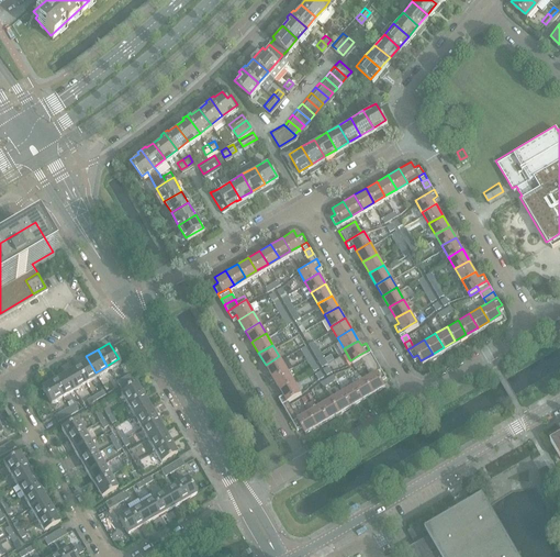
[(359,355),(361,359),(362,360),(372,355),(369,349),(359,355)]
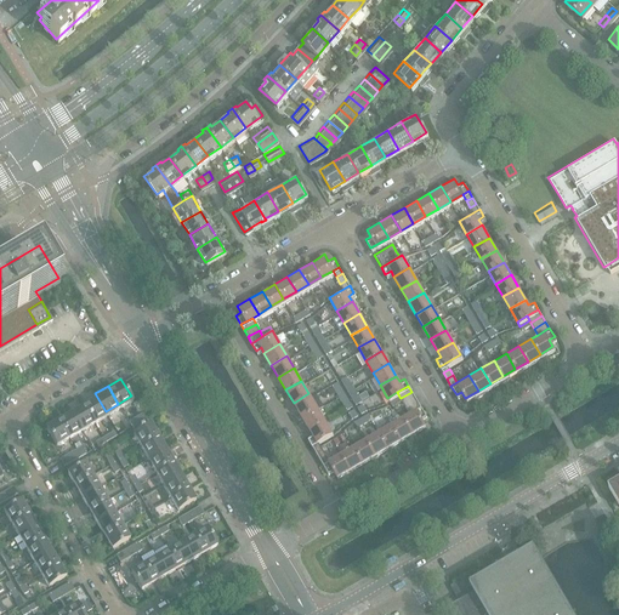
[(399,397),(397,392),(387,398),(391,402),(399,397)]
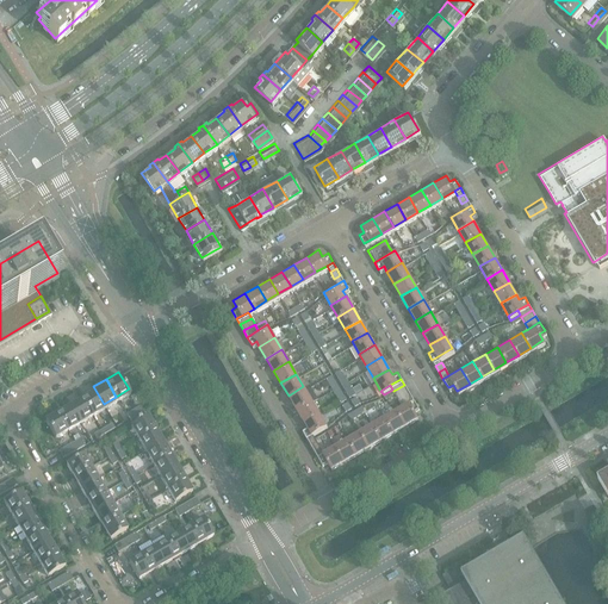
[(397,397),(408,391),(404,385),(394,391),(397,397)]
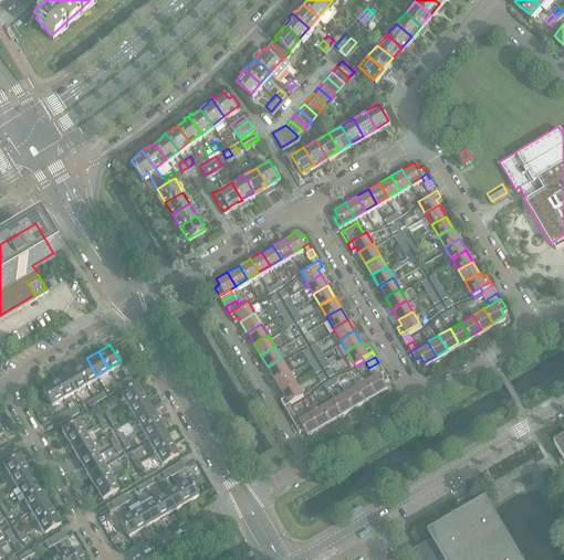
[(96,374),(86,358),(75,365),(84,381),(96,374)]
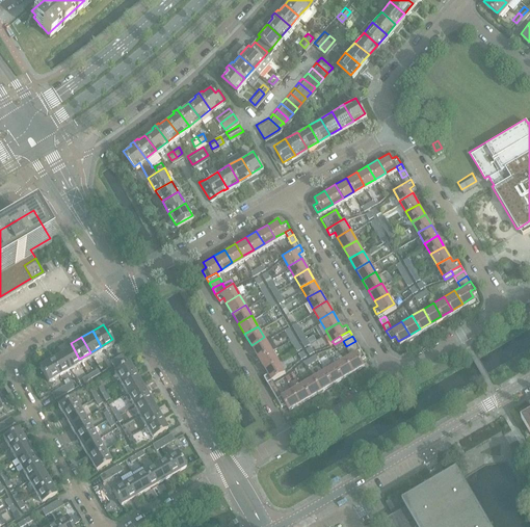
[(264,337),(252,345),(258,356),(270,347),(264,337)]
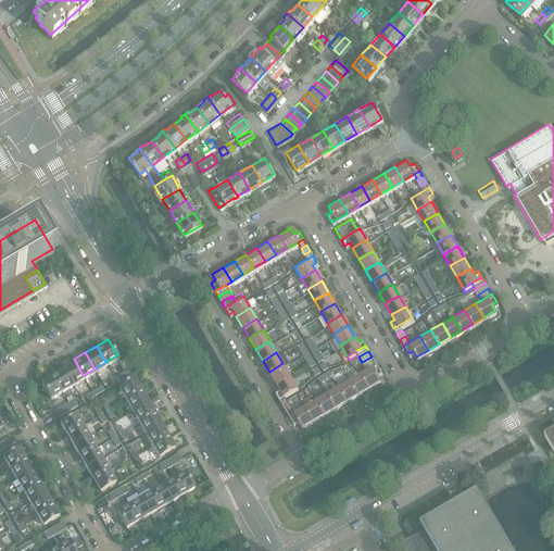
[(365,368),(375,362),(372,357),(362,362),(365,368)]
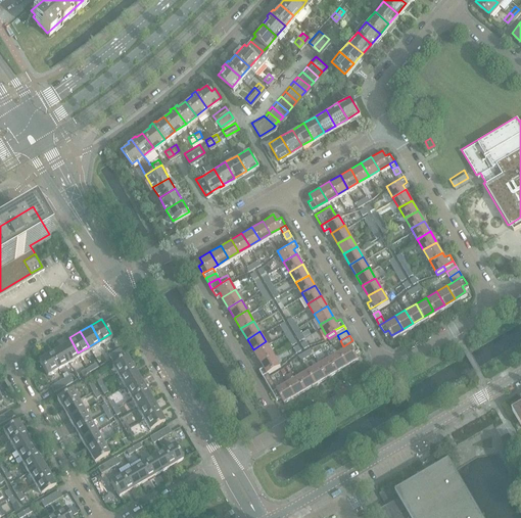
[(78,352),(69,337),(58,343),(67,359),(78,352)]
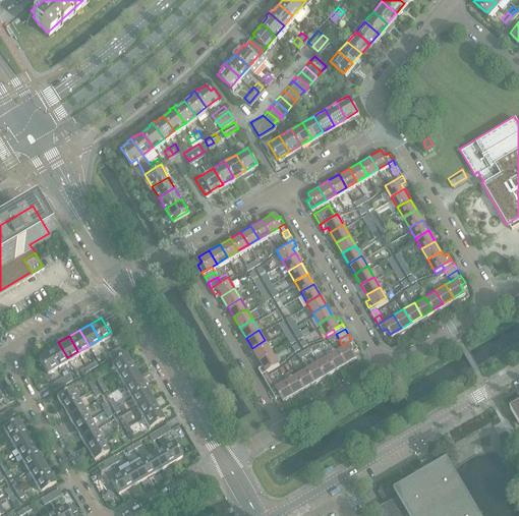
[(337,348),(344,360),(355,354),(351,349),(356,346),(351,339),(342,345),(337,348)]
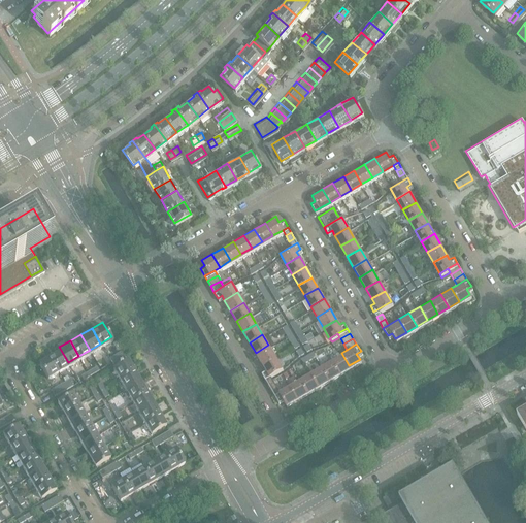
[(268,345),(256,353),(262,363),(274,356),(268,345)]
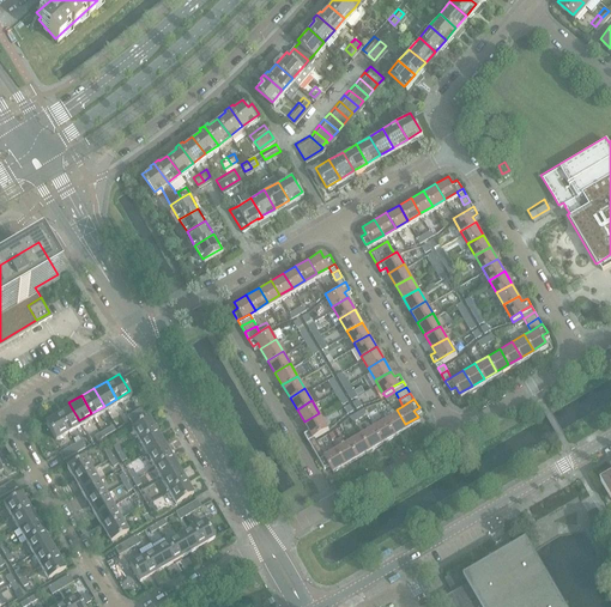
[(79,420),(68,402),(56,410),(66,428),(79,420)]
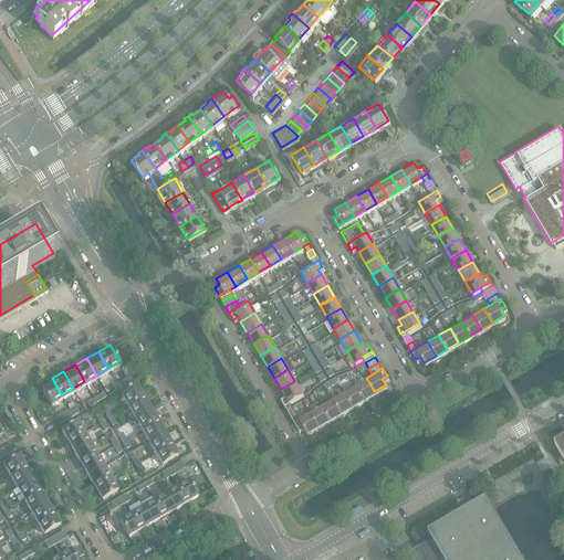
[(61,394),(52,378),(40,386),(50,401),(61,394)]
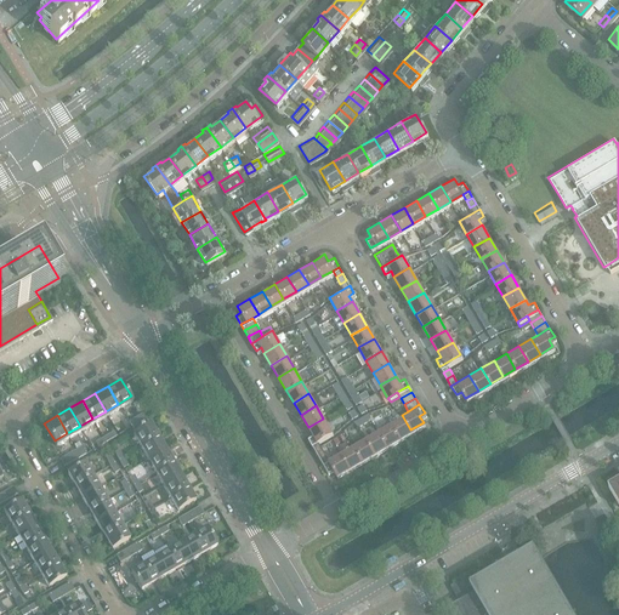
[(134,428),(147,420),(143,415),(137,419),(130,422),(134,428)]
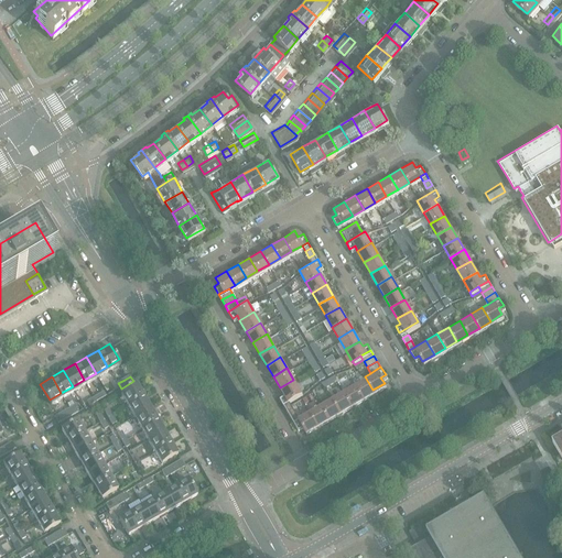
[(353,383),(361,396),(373,390),(365,376),(353,383)]
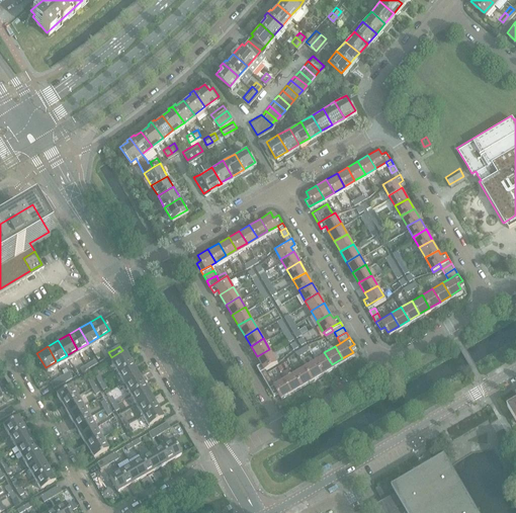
[(122,350),(111,357),(109,358),(115,368),(131,360),(124,349),(122,350)]
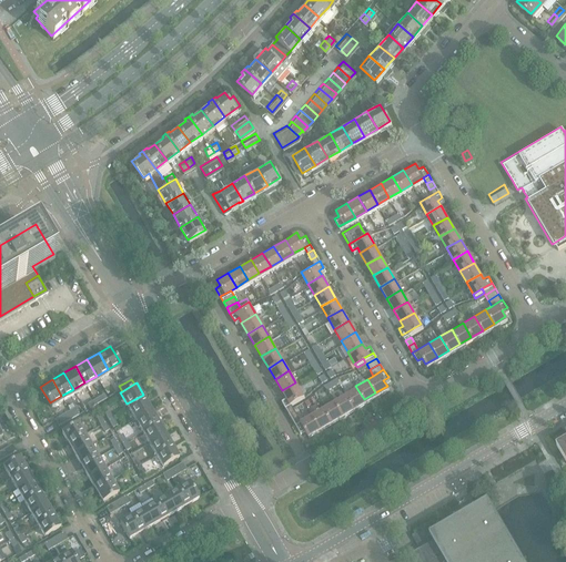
[(295,382),(282,390),(284,396),(280,398),(283,405),(303,394),(295,382)]
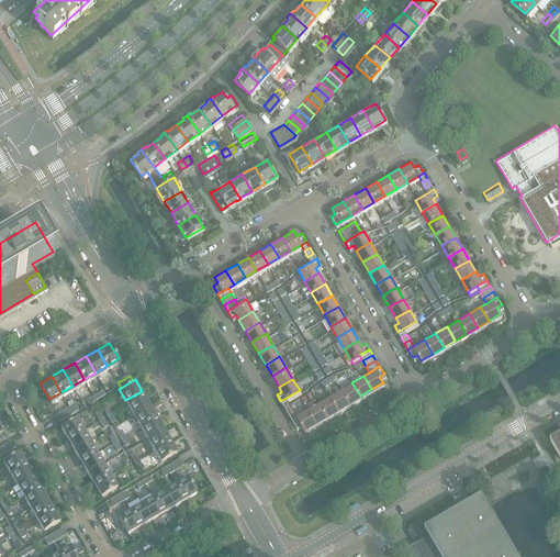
[(340,389),(349,403),(360,396),(351,382),(340,389)]
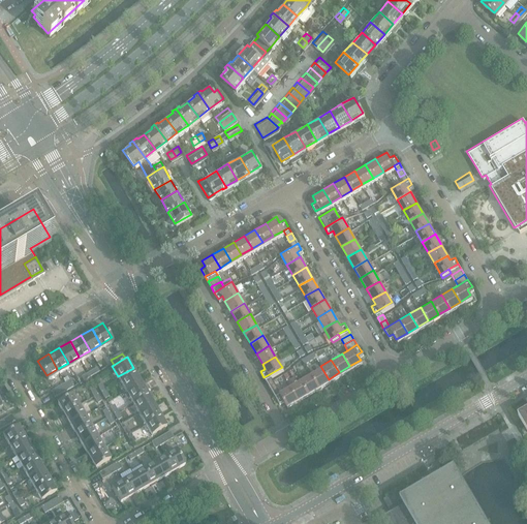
[(87,368),(90,371),(98,367),(95,363),(87,368)]
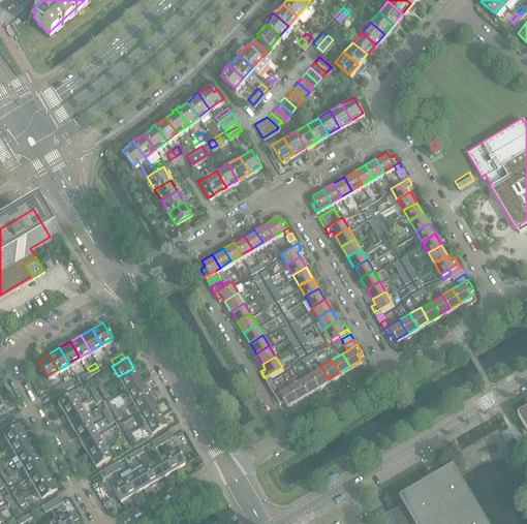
[(310,372),(317,386),(329,379),(320,366),(310,372)]
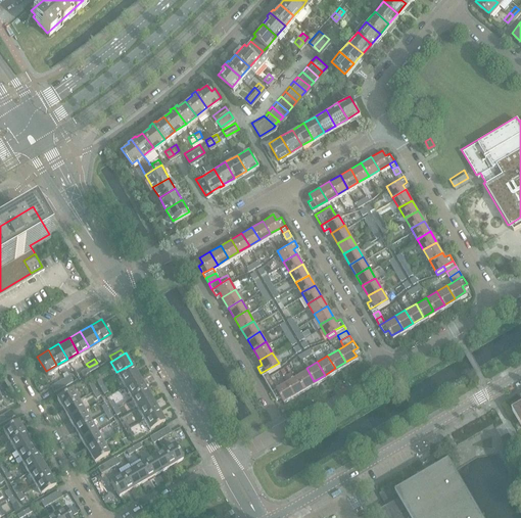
[(89,367),(86,364),(79,368),(81,372),(89,367)]
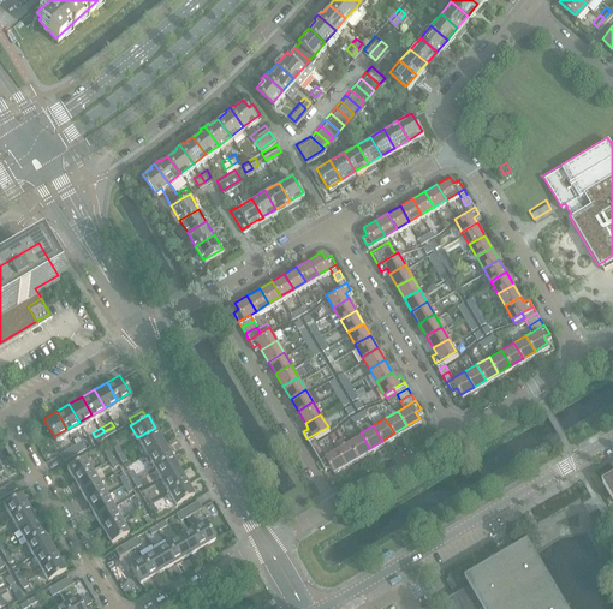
[(155,428),(137,437),(144,451),(162,440),(155,428)]
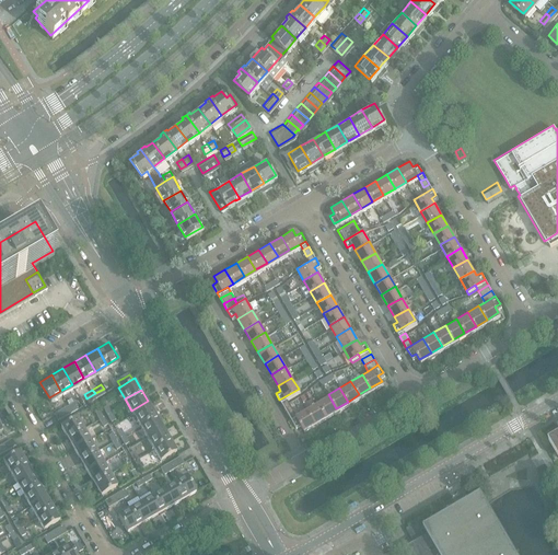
[(317,401),(325,415),(336,408),(328,394),(317,401)]
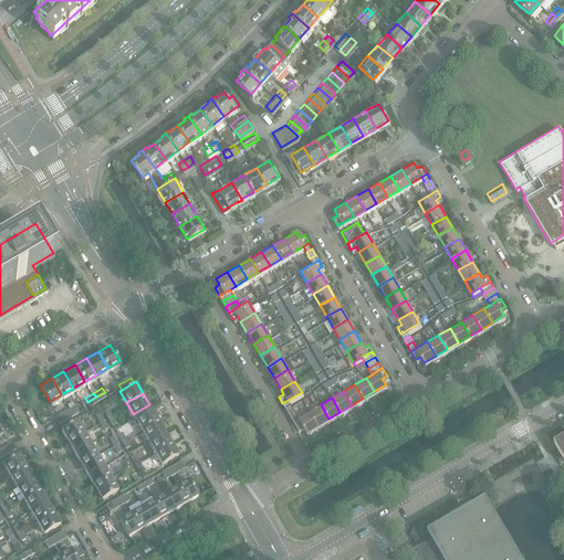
[(149,404),(133,414),(141,425),(156,416),(149,404)]
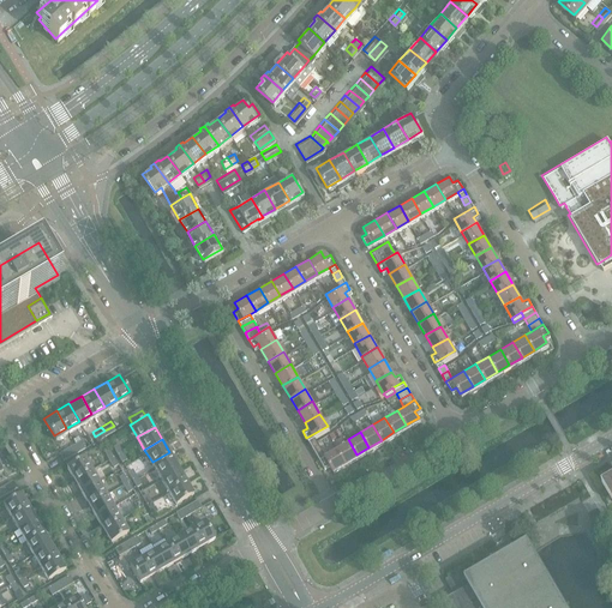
[(310,443),(313,450),(319,446),(316,439),(310,443)]
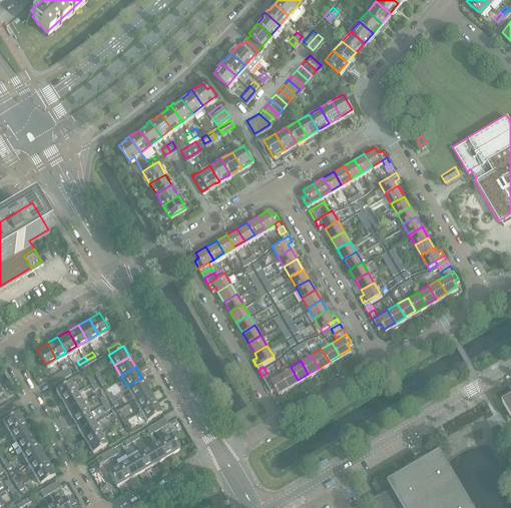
[(280,373),(288,386),(298,380),(291,367),(280,373)]
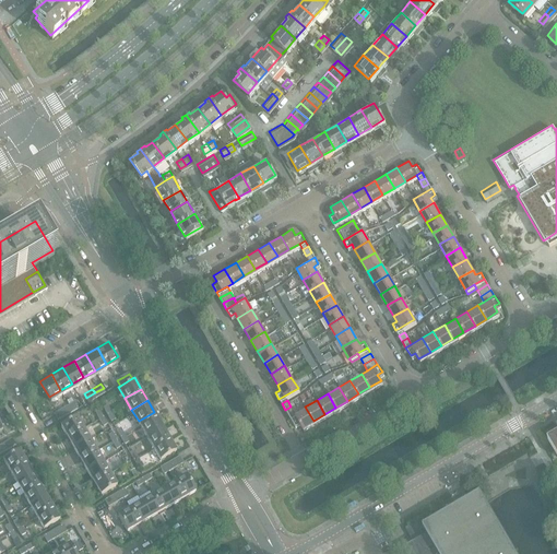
[(51,409),(56,415),(68,409),(63,402),(51,409)]
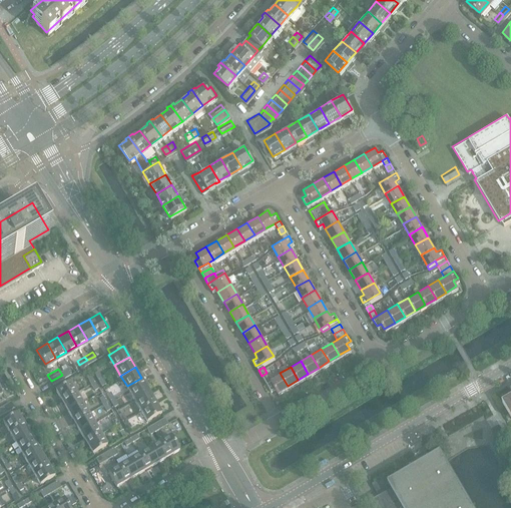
[(267,373),(262,376),(265,381),(271,378),(267,373)]
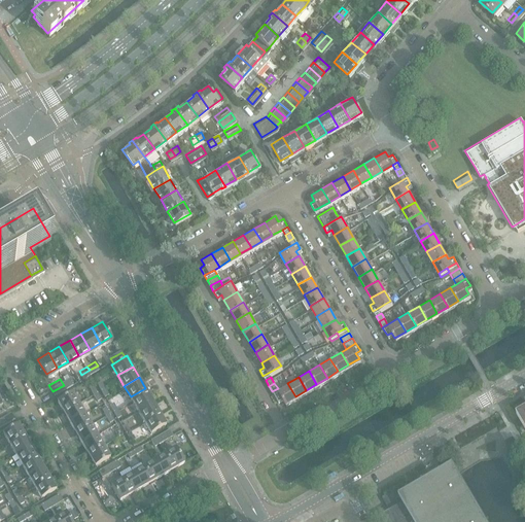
[(287,383),(278,388),(272,391),(277,399),(281,396),(284,403),(295,396),(287,383)]
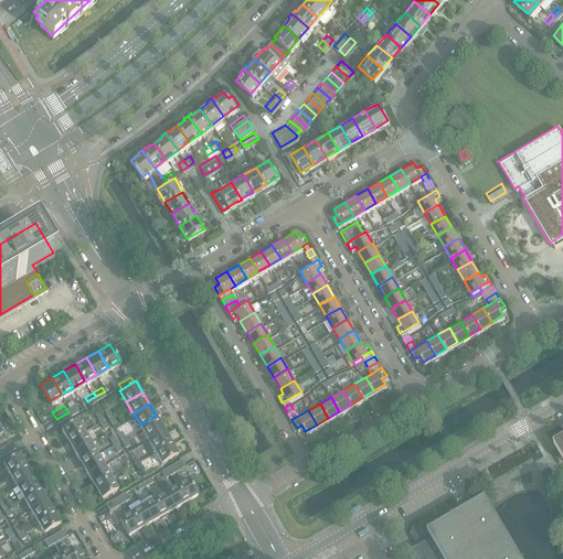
[(66,437),(83,427),(76,416),(60,426),(66,437)]
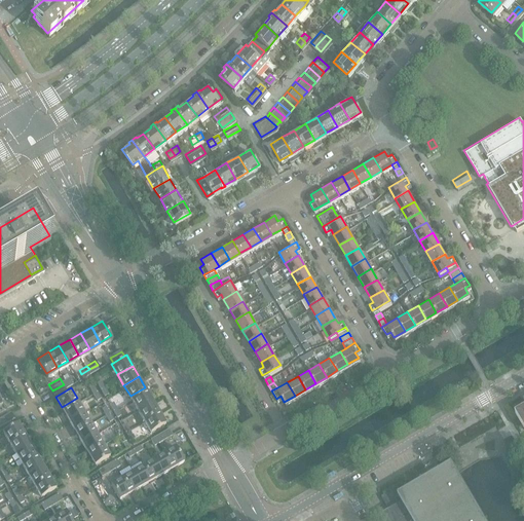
[(145,387),(131,396),(137,407),(151,398),(145,387)]
